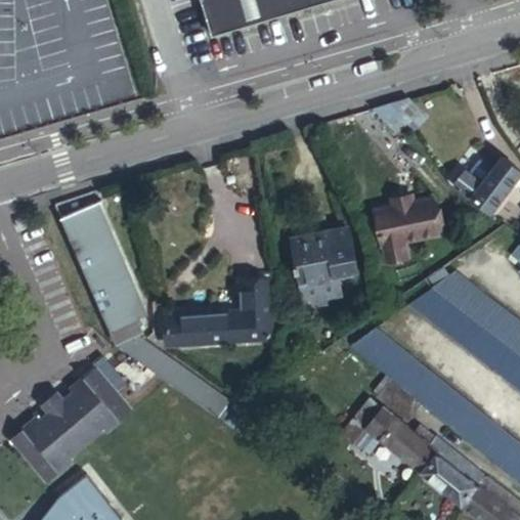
[(319,0),(196,0),(206,34),(319,0)]
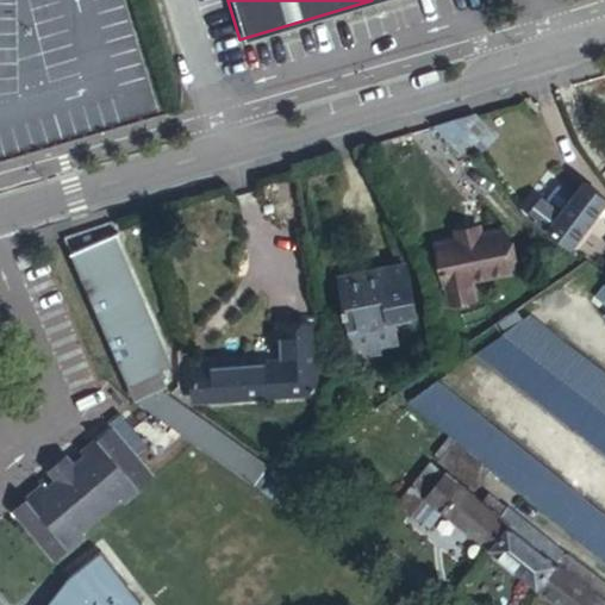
[(469,145),(450,122),(430,128),(453,156),(469,145)]
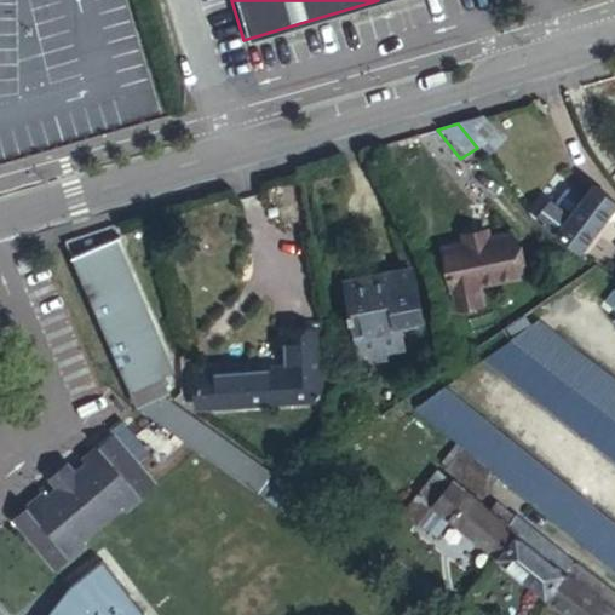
[(579,251),(614,201),(614,200),(593,185),(570,216),(550,200),(535,218),(579,251)]
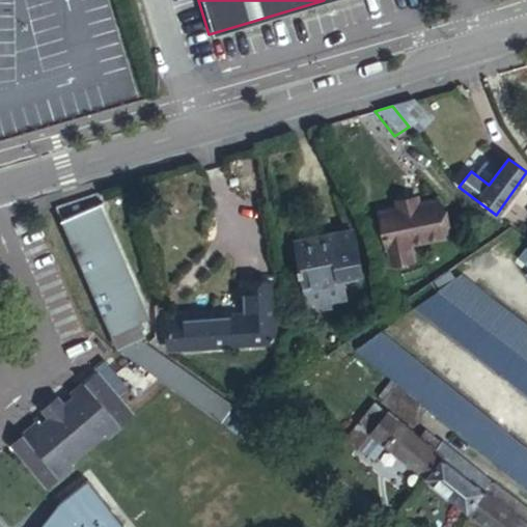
[(393,201),(394,207),(415,203),(414,197),(393,201)]
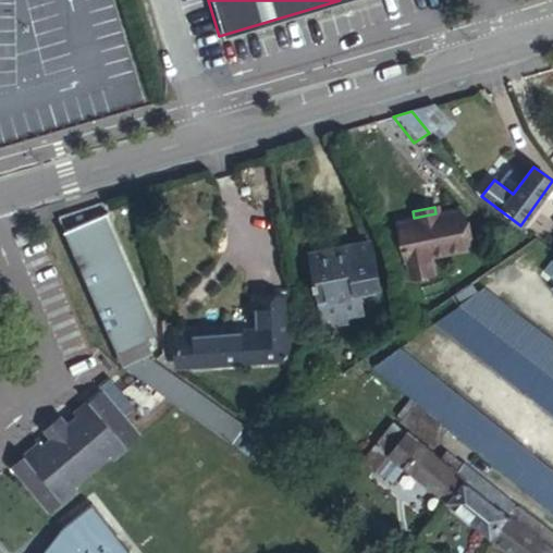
[(435,213),(414,218),(395,222),(407,277),(432,271),(429,255),(465,247),(456,209),(435,213)]
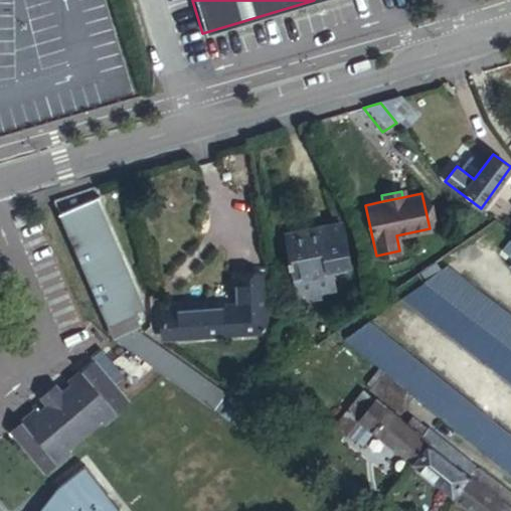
[(135,311),(144,308),(95,198),(59,214),(116,340),(137,330),(142,328),(135,311)]
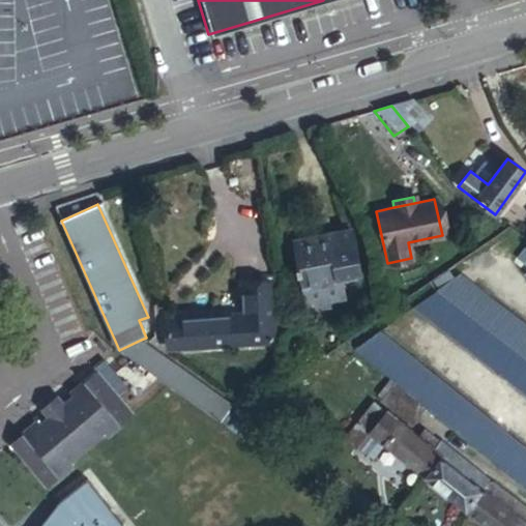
[(329,241),(296,247),(300,268),(296,268),(297,276),(301,275),(304,288),(339,281),(338,276),(358,272),(350,231),(329,235),(329,241)]
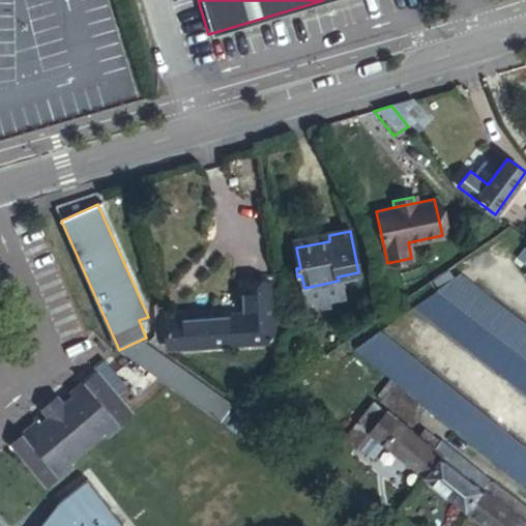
[(295,241),(296,247),(329,241),(329,235),(295,241)]
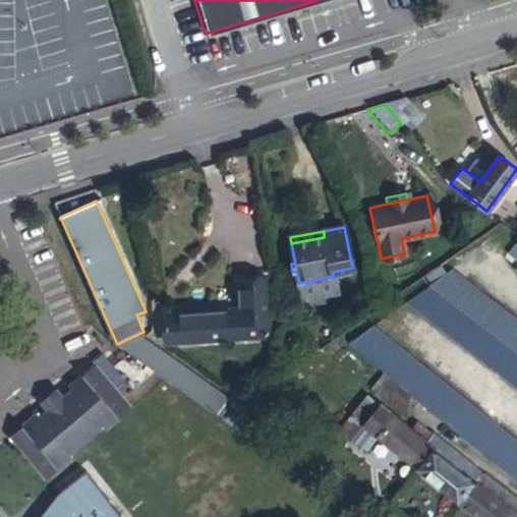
[(426,287),(516,356),(516,324),(448,271),(426,287)]
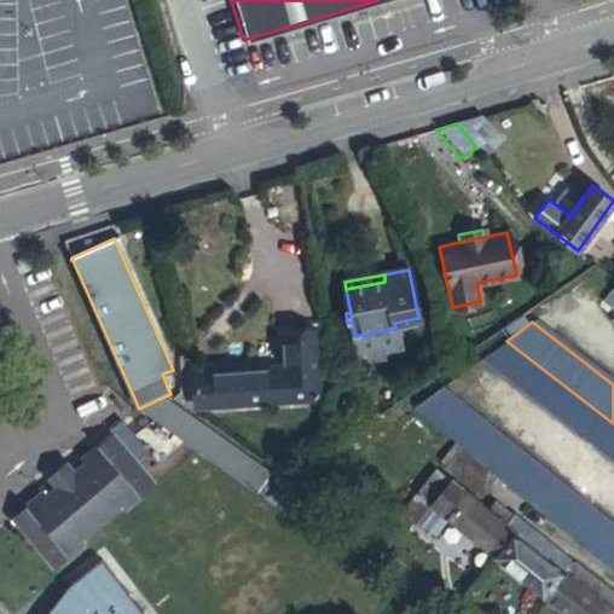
[(287,368),(197,374),(200,405),(322,395),(317,330),(284,332),(287,368)]
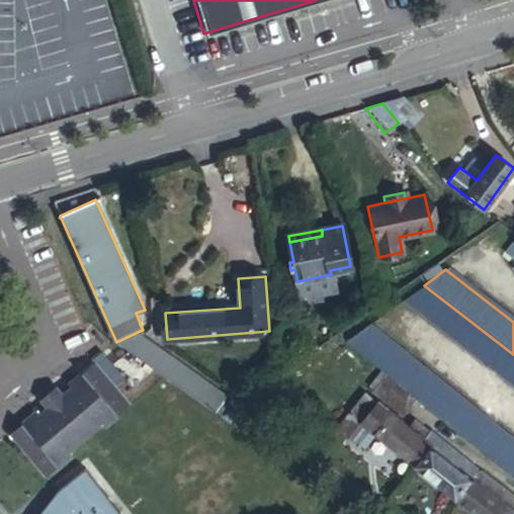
[(513,388),(513,354),(424,285),(402,303),(513,388)]
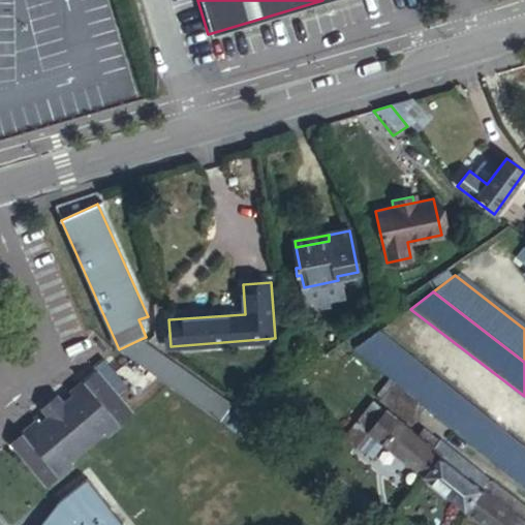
[(421,405),(524,490),(524,453),(376,333),(351,349),(392,381),(421,405)]
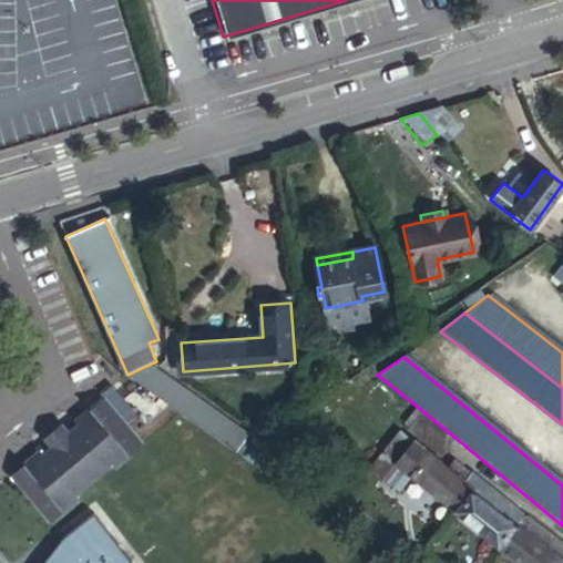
[(151,364),(128,375),(150,396),(174,411),(188,391),(151,364)]
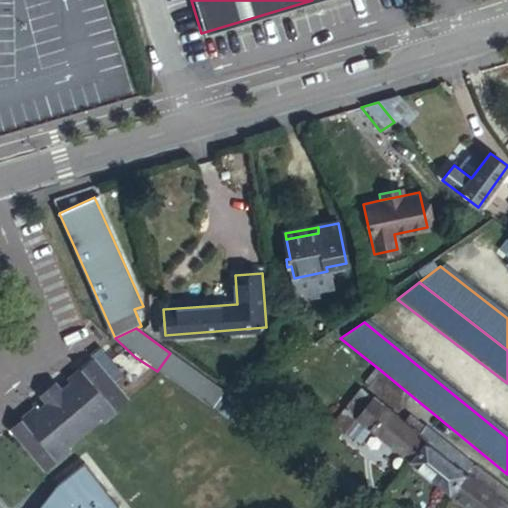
[(170,353),(157,371),(199,400),(212,383),(170,353)]
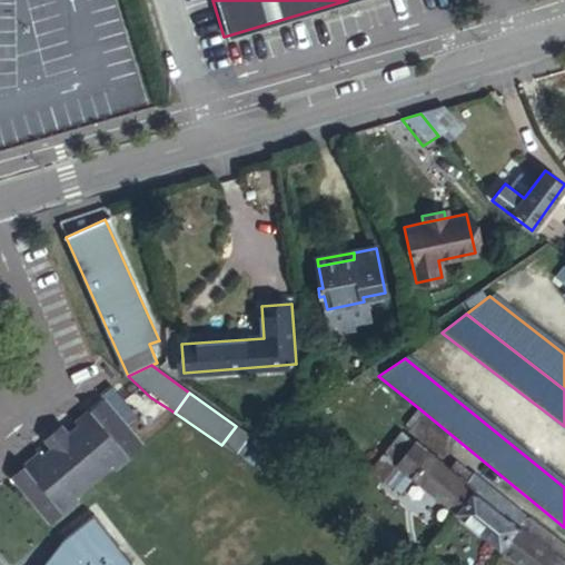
[(41,454),(15,475),(51,522),(79,499),(77,497),(114,467),(116,471),(144,447),(107,402),(78,425),(80,427),(73,433),(63,432),(52,440),(51,450),(45,456),(41,454)]
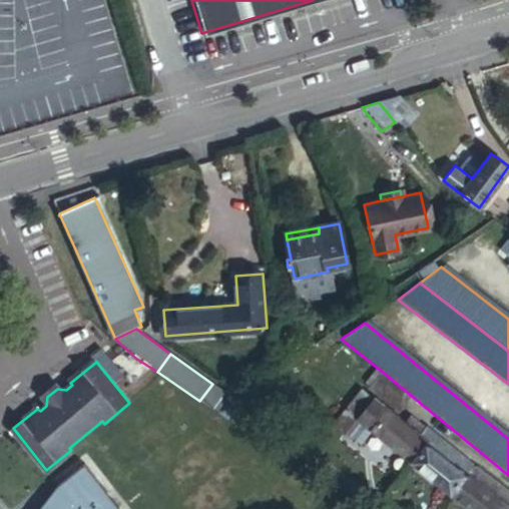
[(408,393),(380,370),(365,388),(393,410),(408,393)]
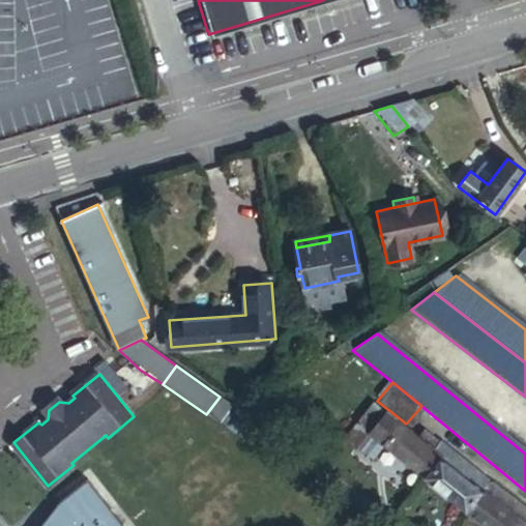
[(206,414),(221,424),(233,407),(220,397),(206,414)]
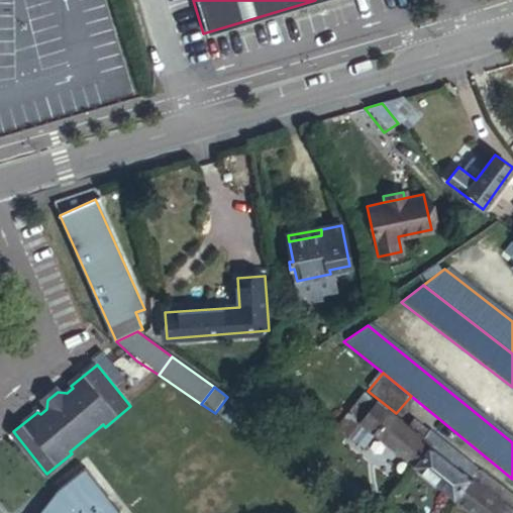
[(373,435),(413,467),(429,448),(418,439),(363,395),(335,428),(342,435),(354,421),(373,435)]
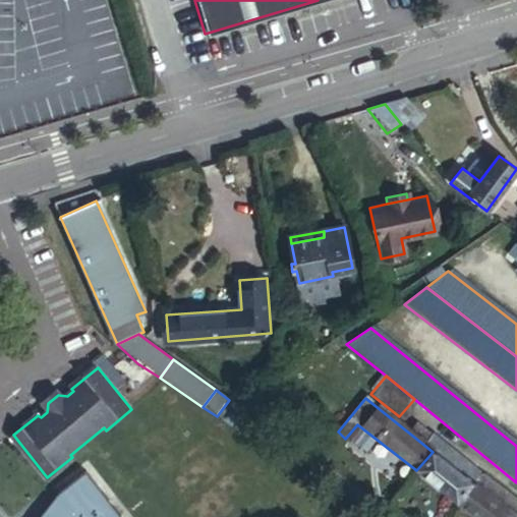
[(357,424),(345,439),(363,454),(376,439),(357,424)]
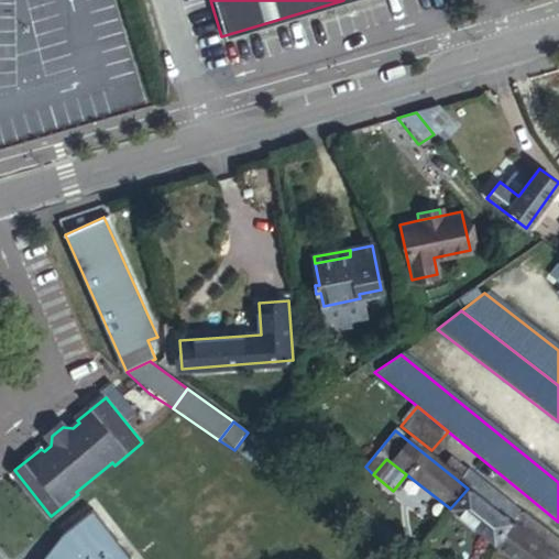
[(468,489),(475,478),(464,469),(456,479),(468,489)]
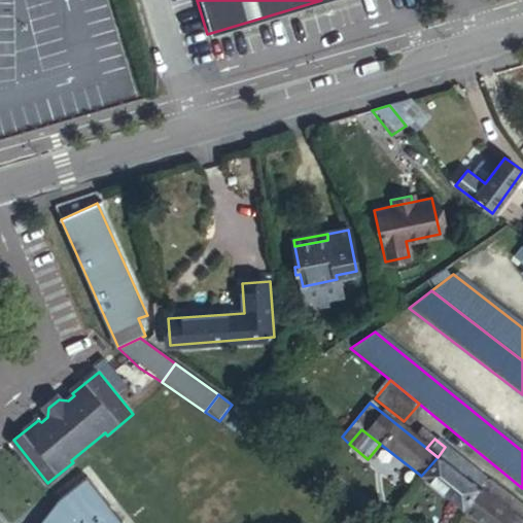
[(476,486),(483,477),(445,447),(438,457),(421,476),(460,506),(476,486)]
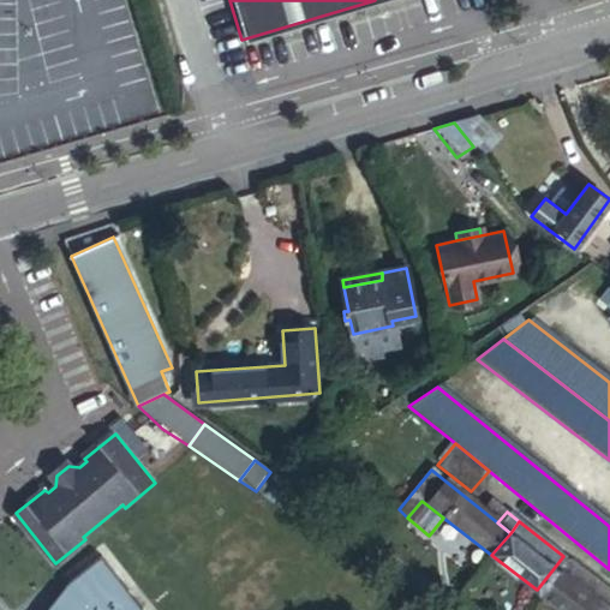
[(605,609),(609,602),(609,591),(564,555),(563,556),(555,567),(605,609)]
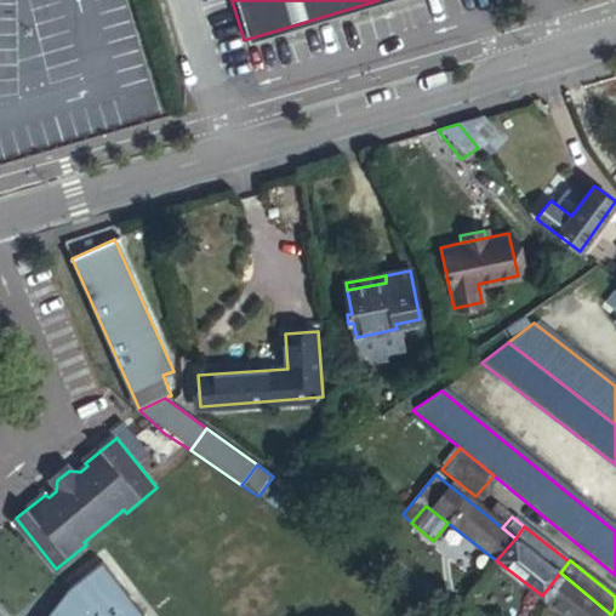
[(69,591),(49,615),(143,615),(101,564),(69,591)]
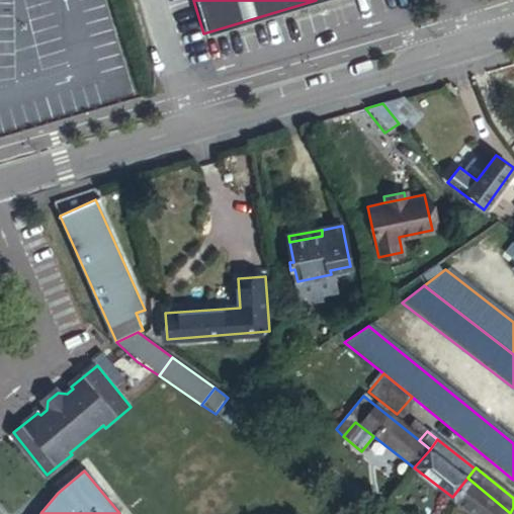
[(510,513),(467,478),(452,497),(474,513),(510,513)]
